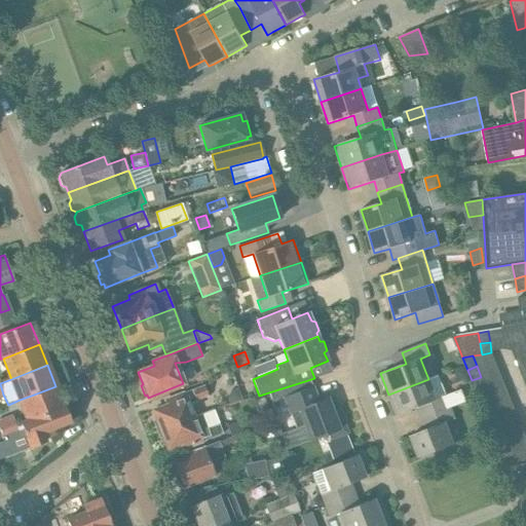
[(438,375),(428,379),(416,384),(388,395),(397,416),(422,406),(426,417),(450,408),(465,402),(460,390),(449,395),(446,396),(438,375)]
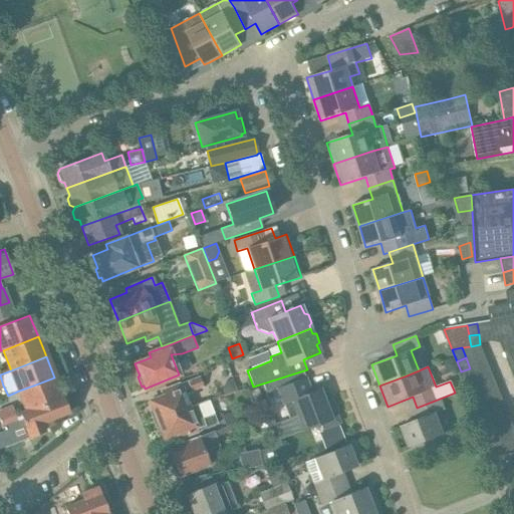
[(461,371),(465,382),(474,378),(470,368),(461,371)]
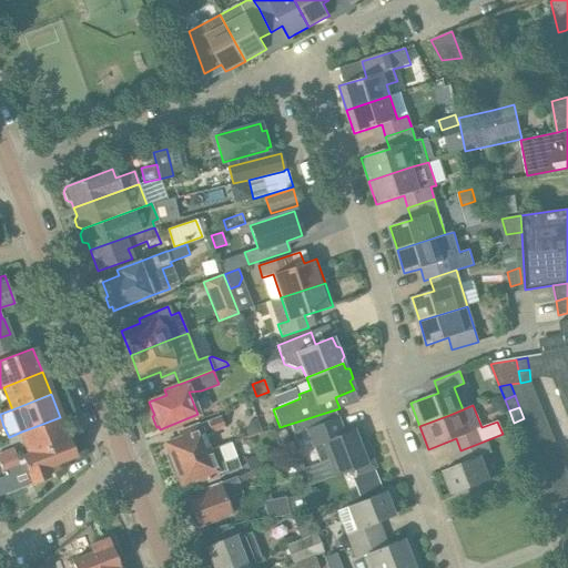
[(209,450),(203,436),(224,427),(220,416),(178,433),(180,438),(165,444),(169,453),(164,454),(170,466),(173,464),(209,450)]
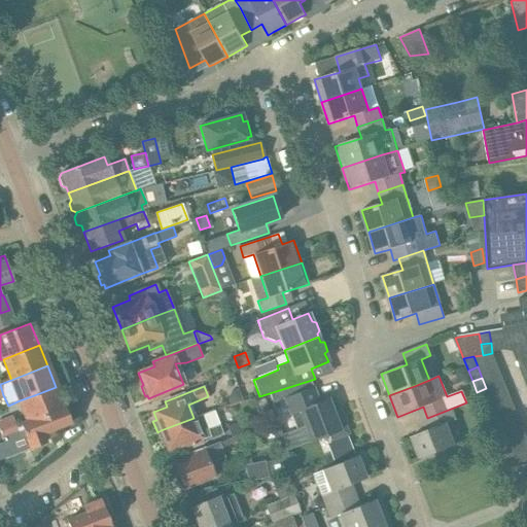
[(28,421),(64,407),(56,387),(20,400),(28,421)]
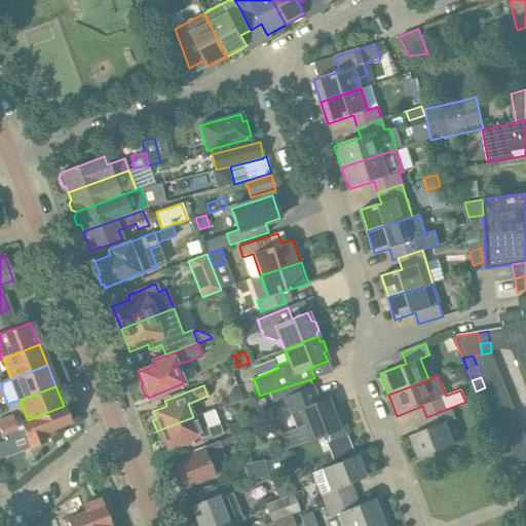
[(318,402),(312,386),(284,398),(296,429),(304,425),(310,441),(327,434),(330,440),(347,433),(333,397),(318,402)]
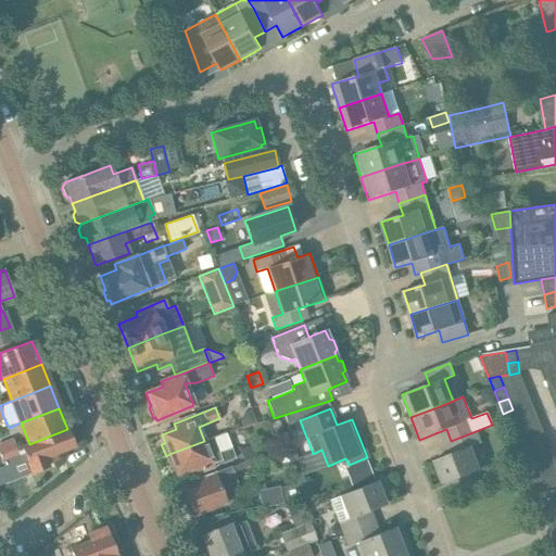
[(503,414),(508,425),(518,421),(513,409),(503,414)]
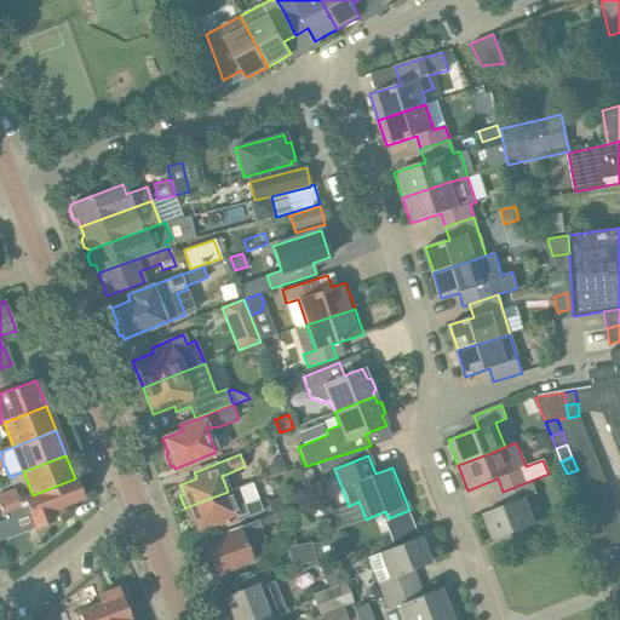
[(273,459),(269,469),(270,476),(285,471),(280,458),(273,459)]
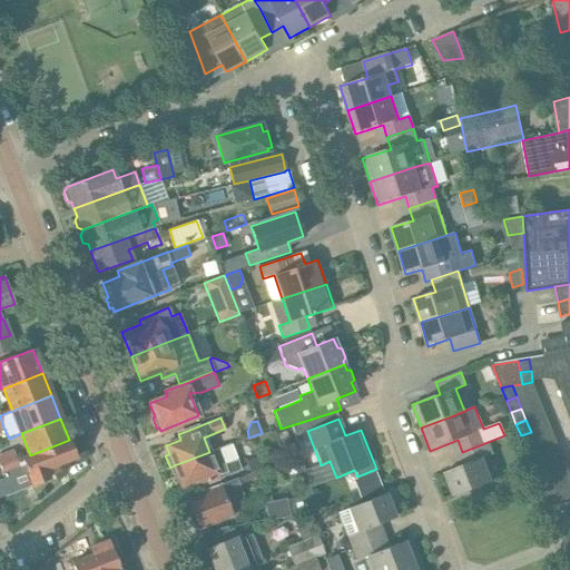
[(521,435),(526,448),(536,443),(531,432),(521,435)]
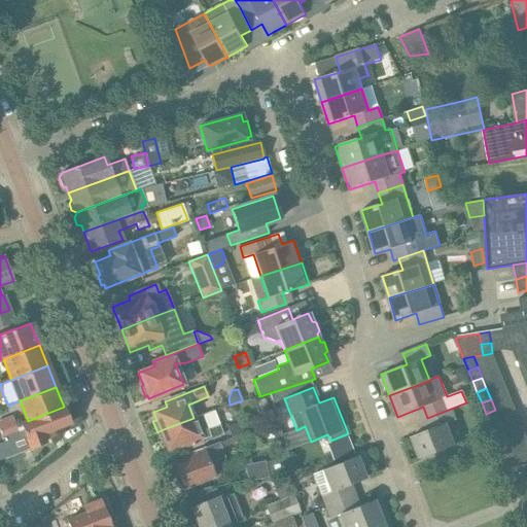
[(4,443),(0,444),(0,460),(30,449),(45,443),(44,440),(53,436),(50,430),(70,423),(64,407),(28,421),(21,424),(16,425),(21,435),(4,443)]
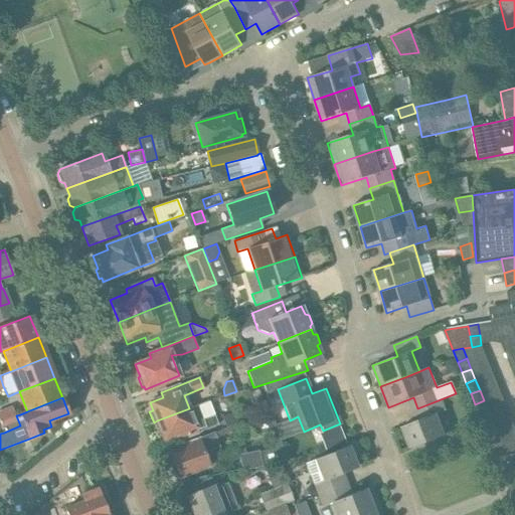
[(441,399),(417,408),(421,419),(402,426),(410,449),(444,436),(436,413),(445,410),(441,399)]
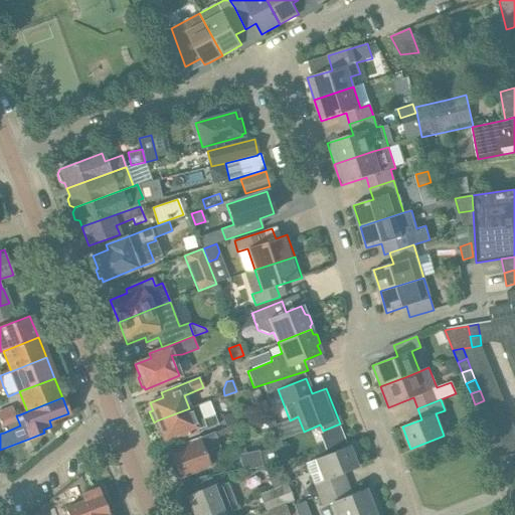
[(189,408),(154,422),(158,433),(161,431),(164,440),(177,435),(179,439),(198,432),(217,424),(213,413),(209,400),(198,404),(189,408)]
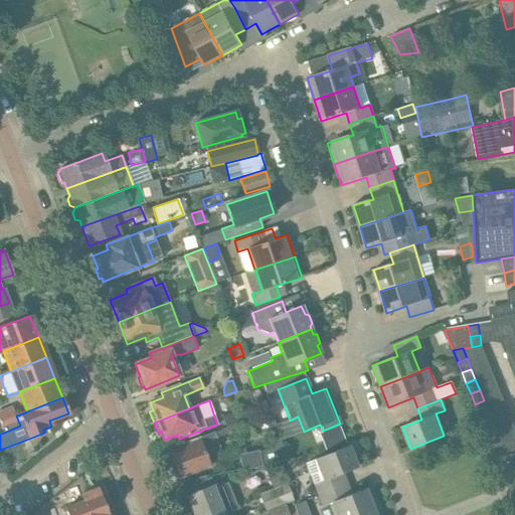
[(475,404),(479,415),(488,411),(484,400),(475,404)]
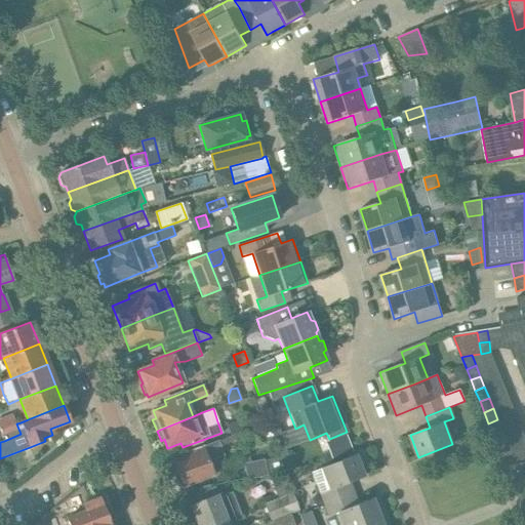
[(0,430),(12,426),(16,423),(12,414),(0,418),(0,430)]
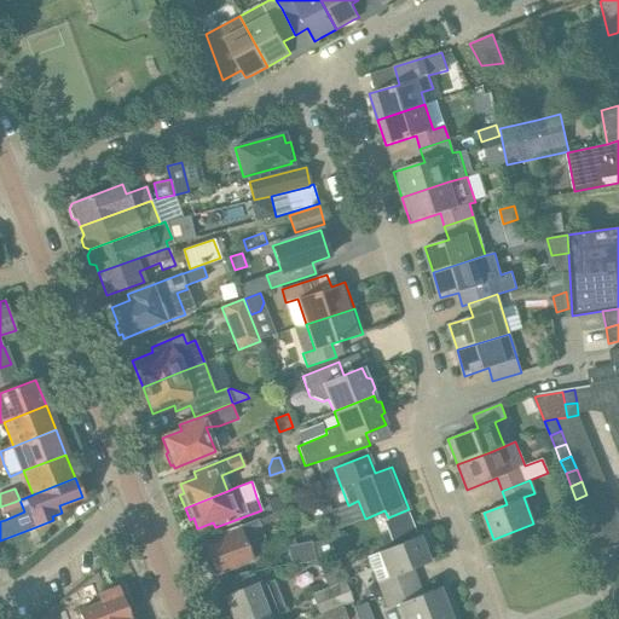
[(271,514),(276,513),(276,512),(285,508),(281,495),(266,501),(271,514)]
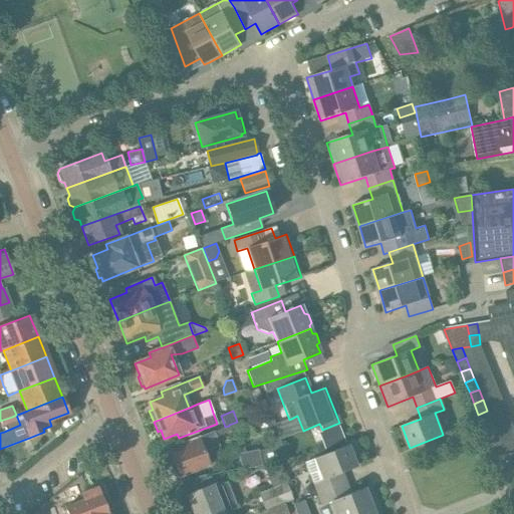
[(478,415),(482,425),(491,422),(487,411),(478,415)]
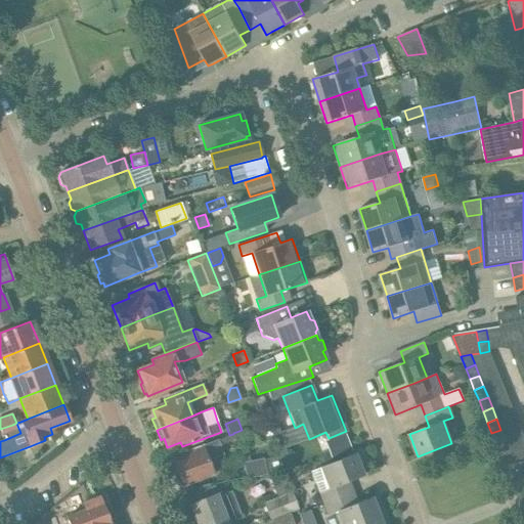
[(20,433),(16,423),(12,425),(0,429),(0,430),(4,440),(20,433)]
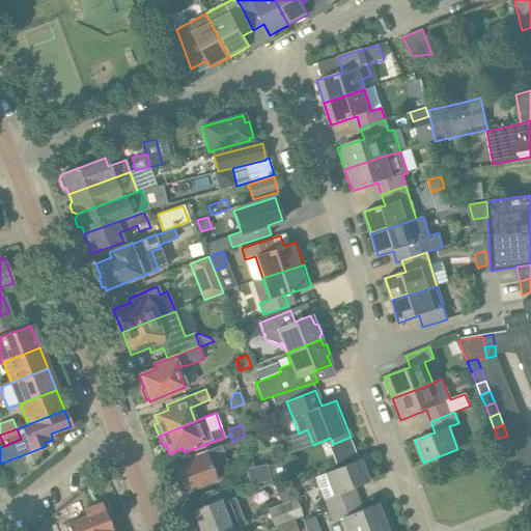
[(498,439),(503,450),(512,446),(507,436),(498,439)]
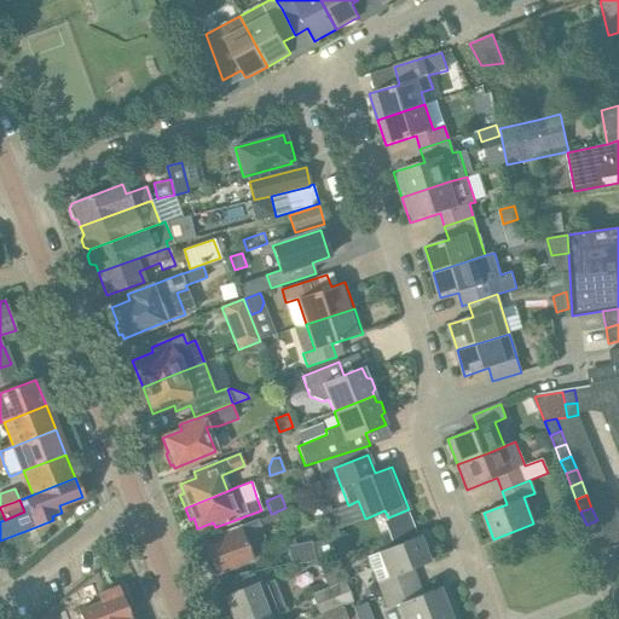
[(408,533),(401,516),(386,522),(392,539),(408,533)]
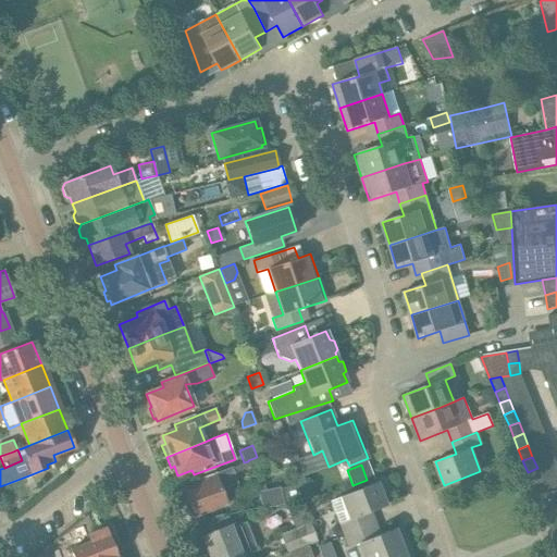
[(236,482),(231,468),(196,481),(197,484),(184,490),(187,500),(185,500),(189,512),(192,511),(194,516),(226,504),(221,487),(236,482)]
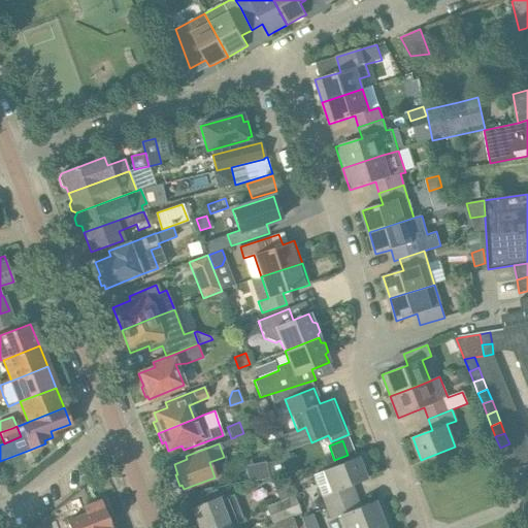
[(501,450),(504,457),(514,456),(509,443),(500,448),(501,450)]
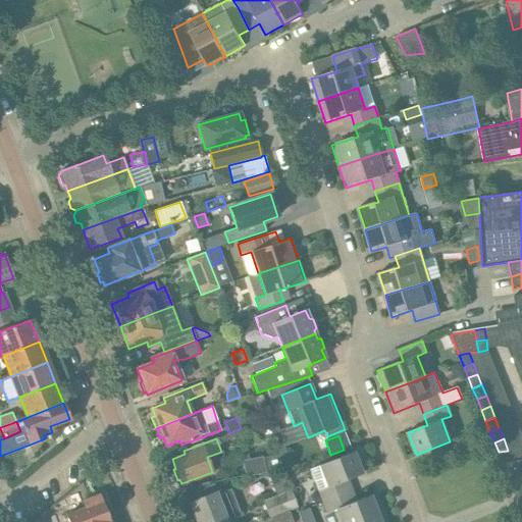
[(499,452),(503,463),(521,459),(521,447),(508,451),(499,452)]
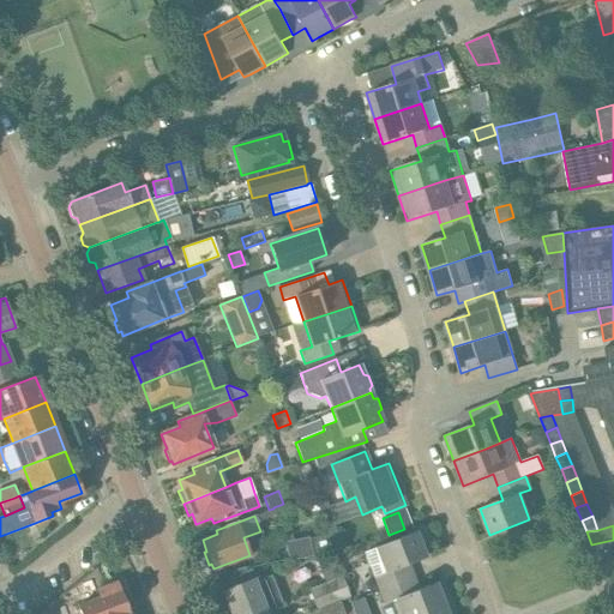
[(374,577),(379,590),(391,585),(408,579),(402,566),(426,558),(415,533),(393,541),(375,548),(365,552),(374,577)]
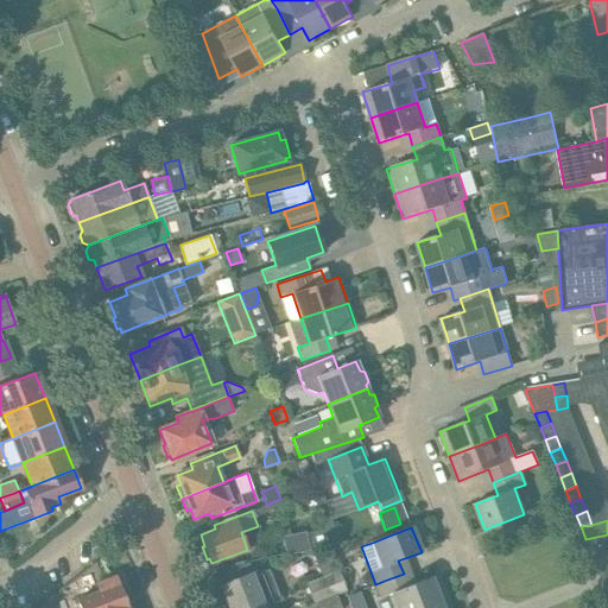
[(289,534),(292,553),(309,550),(304,532),(289,534)]
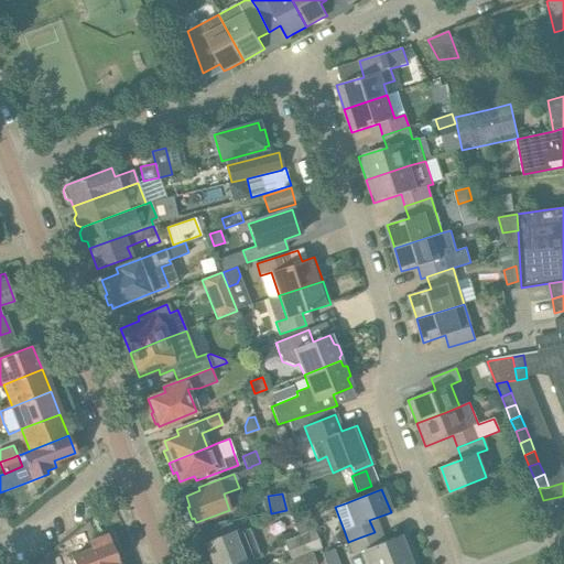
[(563,496),(543,500),(562,545),(563,543),(563,496)]
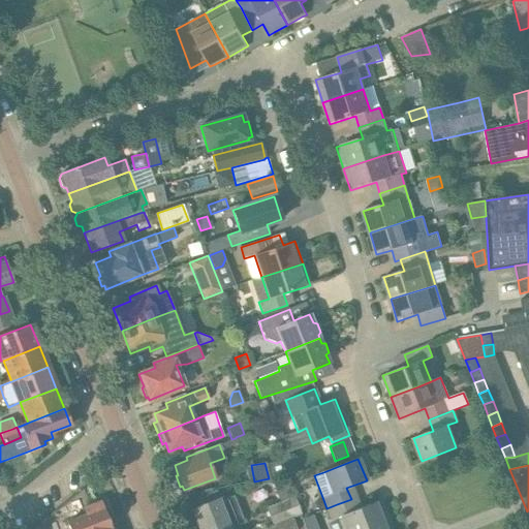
[(220,500),(217,491),(216,490),(197,497),(201,506),(192,510),(198,528),(227,528),(244,523),(234,496),(220,501),(219,500),(220,500)]
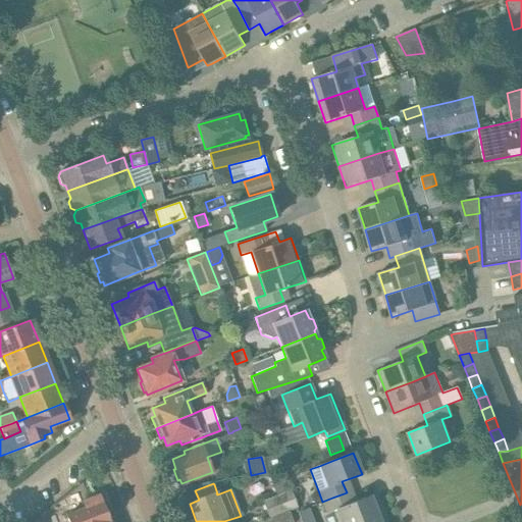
[(262,502),(268,518),(289,511),(297,508),(290,490),(262,502)]
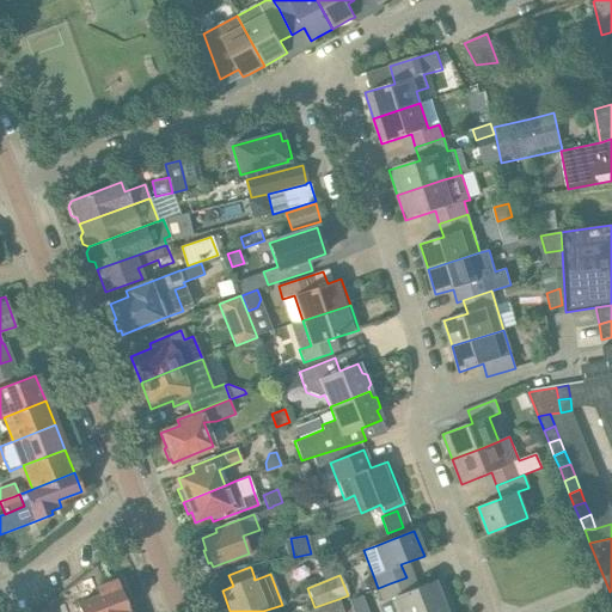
[(390,583),(378,588),(383,601),(395,597),(399,611),(427,611),(444,606),(450,604),(451,603),(441,579),(411,591),(407,577),(390,583)]
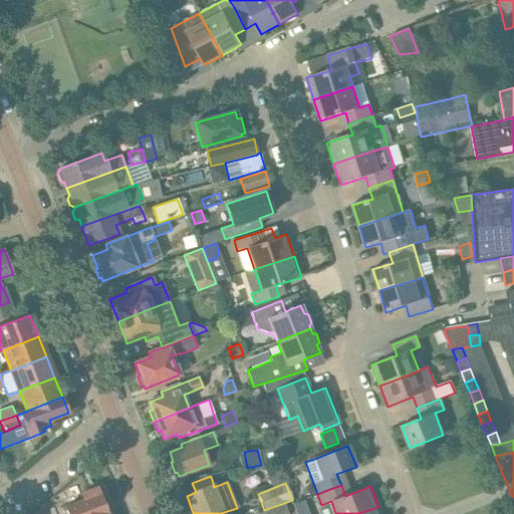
[(65,508),(67,513),(102,513),(107,512),(97,488),(81,495),(83,501),(65,508)]
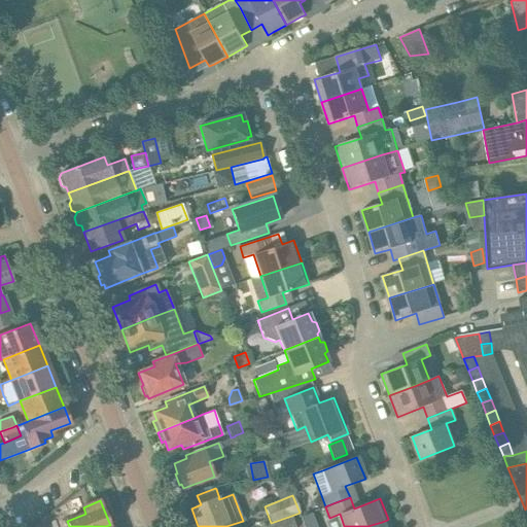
[(271,523),(264,526),(295,526),(291,516),(271,523)]
